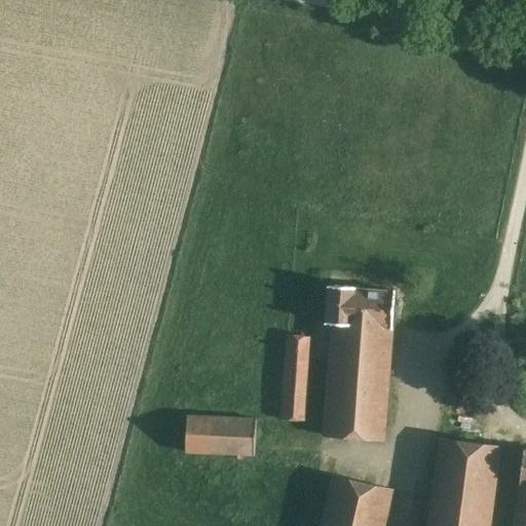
[(352,288),(328,287),(326,323),(331,323),(323,436),(383,439),(393,291),(352,289),(352,288)]
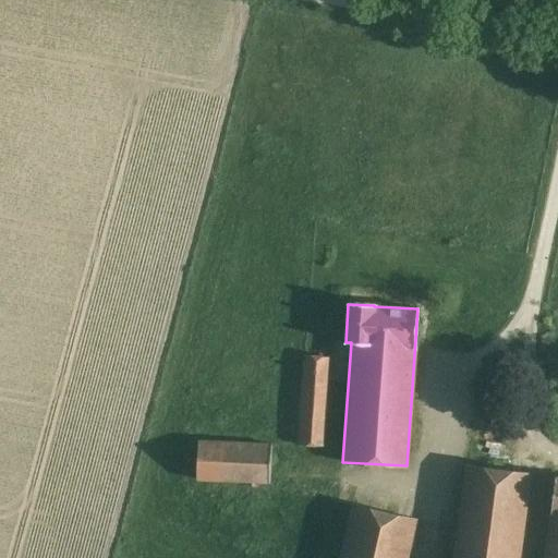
[(326,445),(326,423),(330,359),(304,356),(298,443),(326,445)]
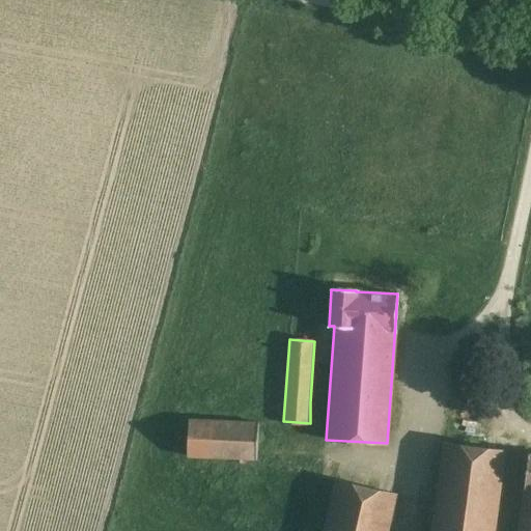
[(256,424),(189,420),(187,455),(236,458),(236,462),(243,462),(243,458),(254,459),(256,424)]
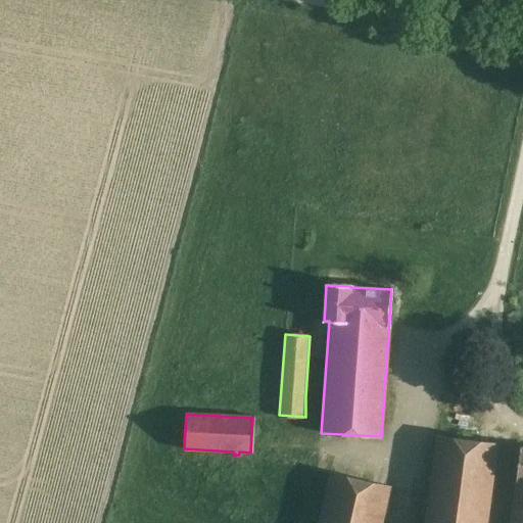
[(485,522),(495,444),(437,437),(426,522),(485,522)]
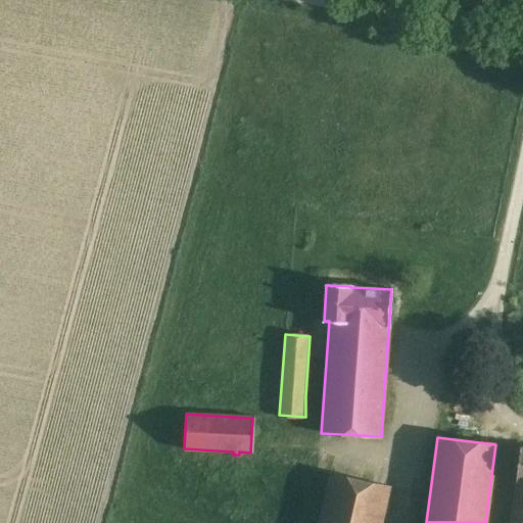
[(522,522),(522,447),(521,447),(510,522),(522,522)]
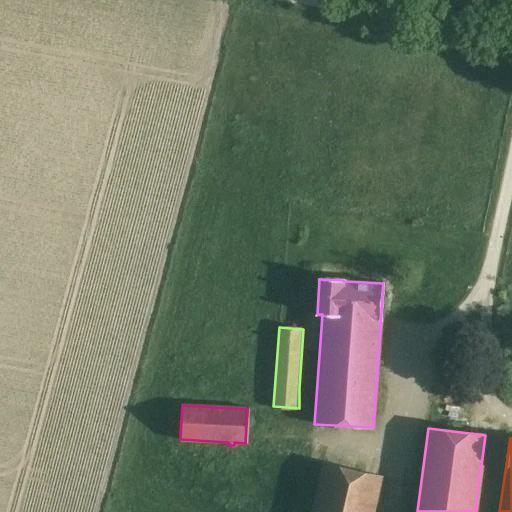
[(372,511),(381,476),(322,462),(310,511),(372,511)]
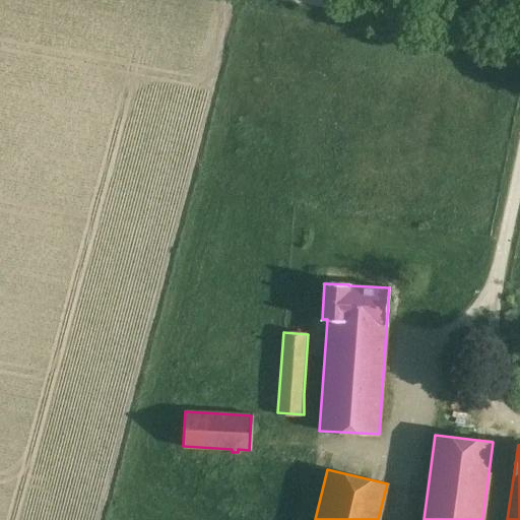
All buildings are outlined.
